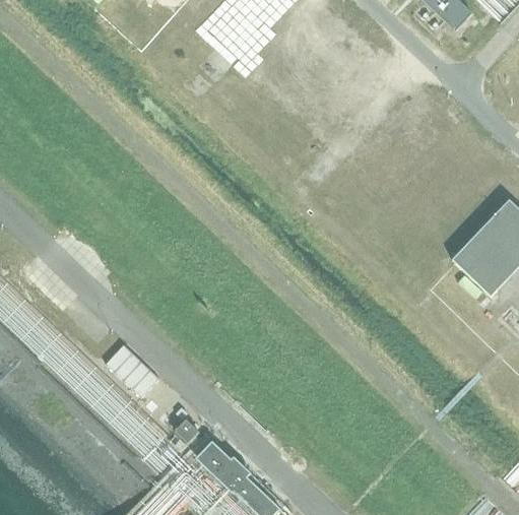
[(425,0),(456,29),(472,11),(460,0),(425,0)]
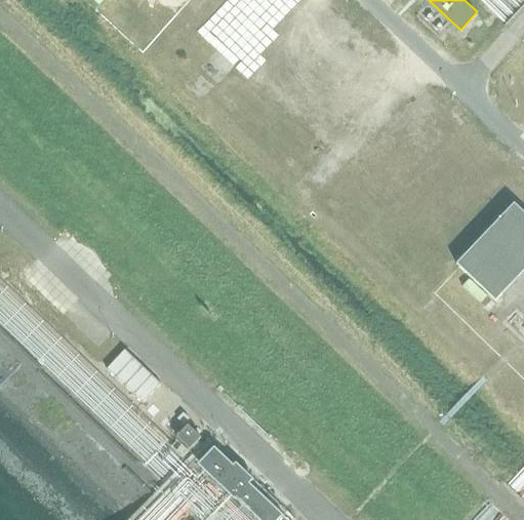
[(523,207),(515,199),(456,260),(496,297),(523,267),(523,207)]
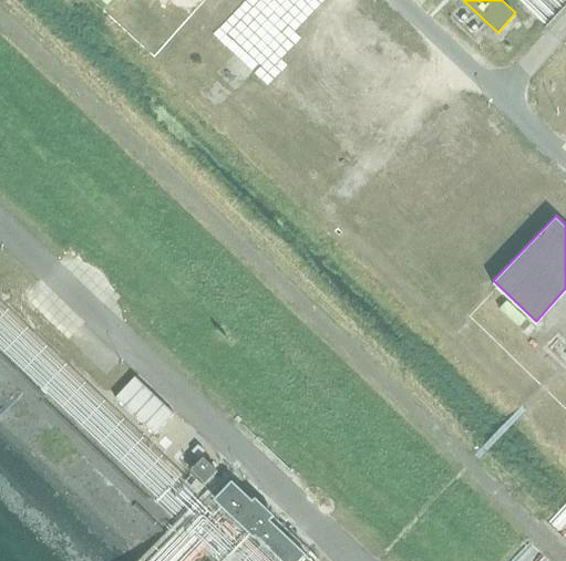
[(565,310),(564,308),(556,313),(565,324),(565,310)]
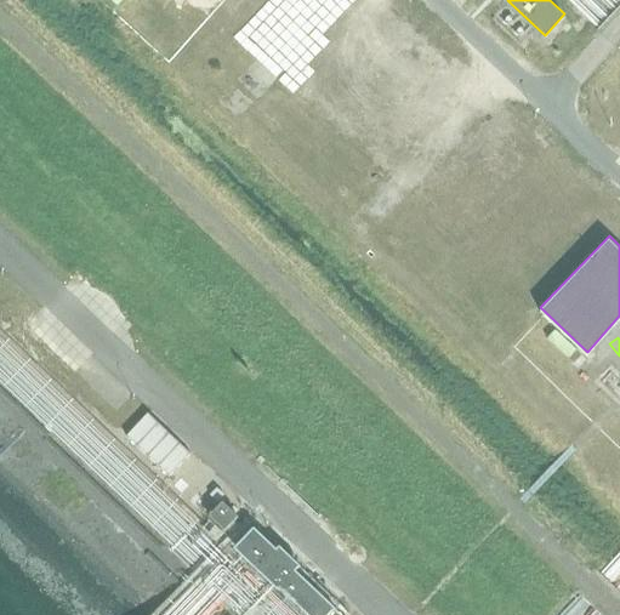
[(148,414),(129,436),(164,468),(183,448),(148,414)]
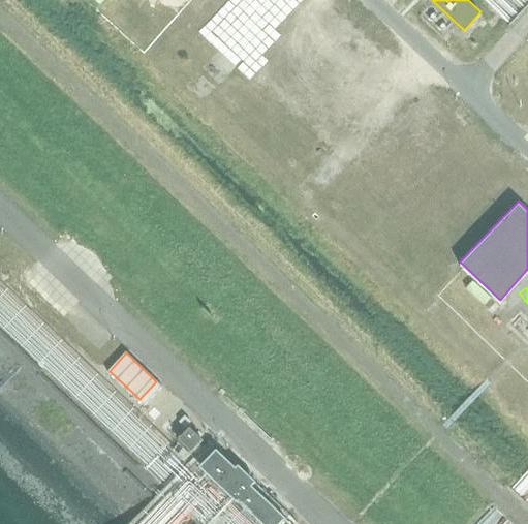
[(158,444),(149,450),(158,465),(167,461),(158,444)]
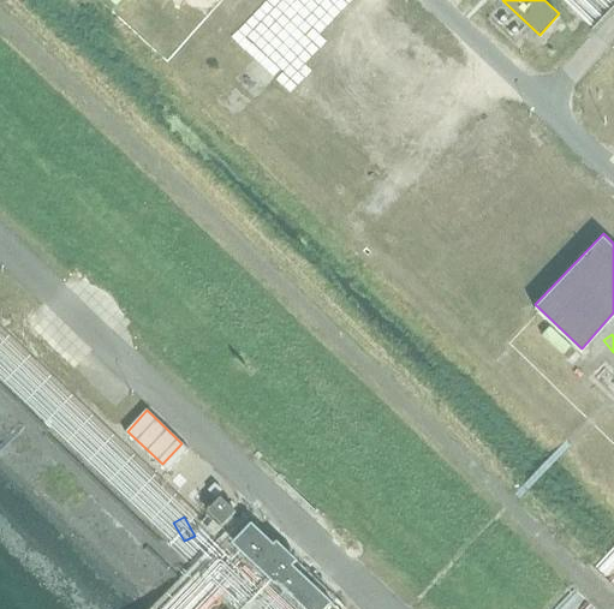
[(322,608),(333,598),(251,521),(236,539),(308,608),(322,608)]
